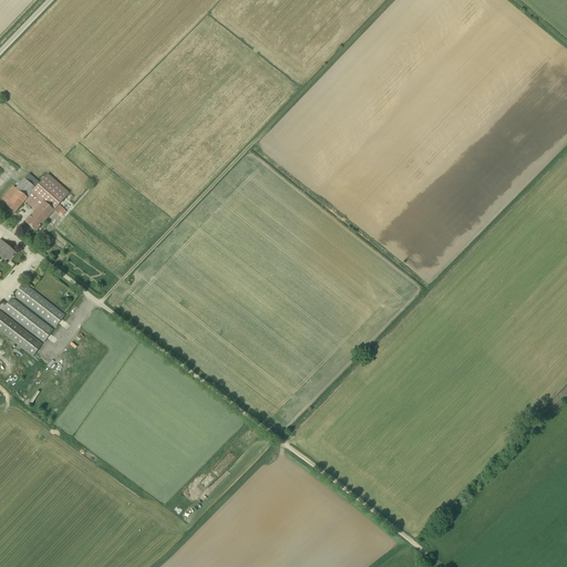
[(49,174),(35,188),(23,178),(16,188),(19,191),(7,206),(16,213),(26,202),(35,210),(43,202),(54,210),(58,214),(58,215),(61,217),(66,212),(59,205),(70,193),(49,174)]
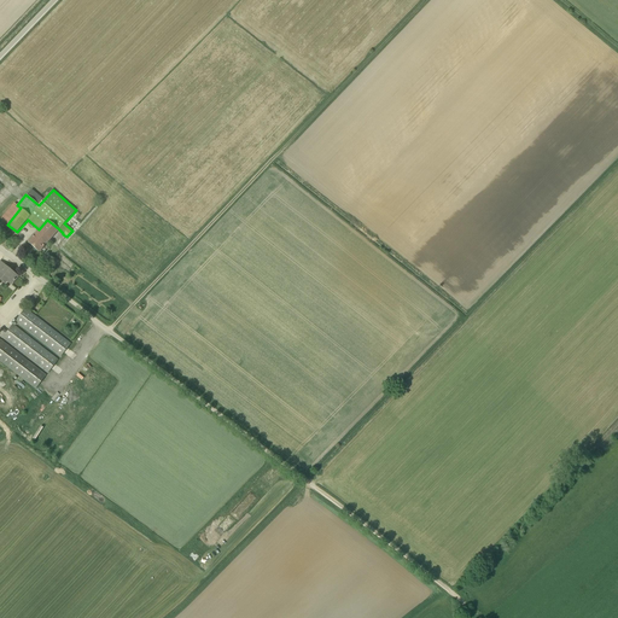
[(28,242),(39,251),(59,229),(47,220),(39,229),(28,242)]
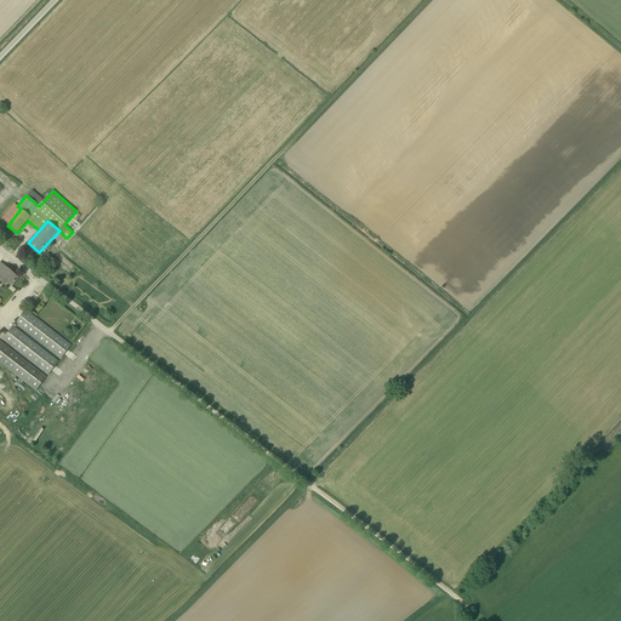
[(52,257),(47,263),(55,268),(58,263),(52,257)]
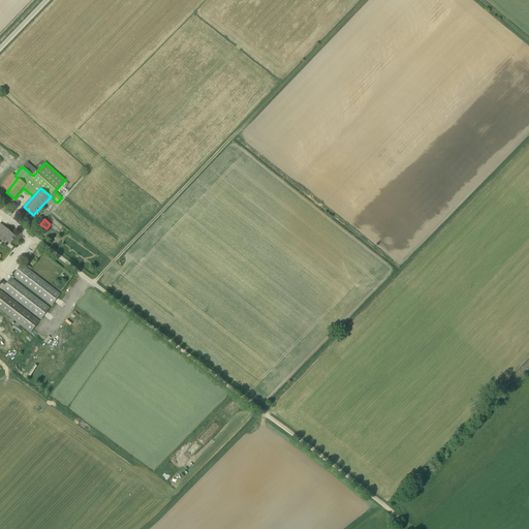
[(0,234),(0,238),(4,242),(6,240),(9,243),(16,237),(0,223),(0,234)]
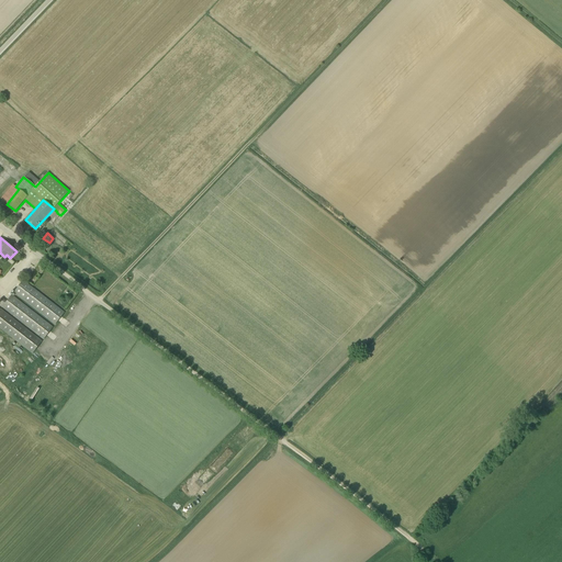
[(65,312),(23,280),(13,292),(55,325),(65,312)]
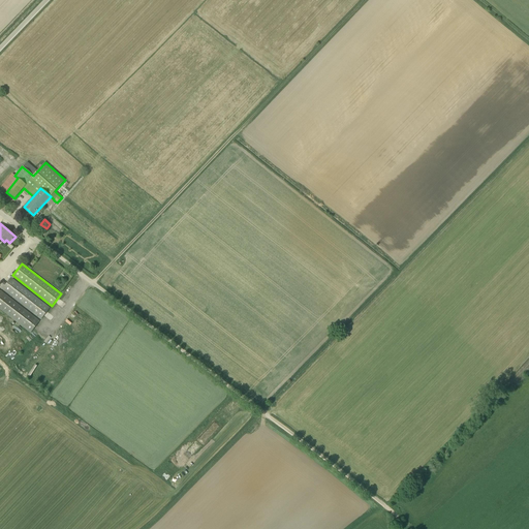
[(50,308),(25,288),(10,278),(5,284),(3,282),(0,284),(0,287),(40,319),(50,308)]
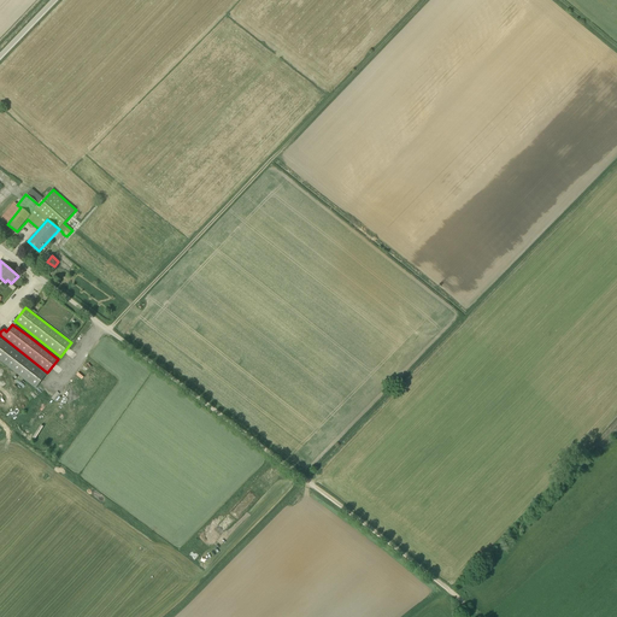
[(46,375),(29,362),(0,339),(0,360),(35,388),(46,375)]
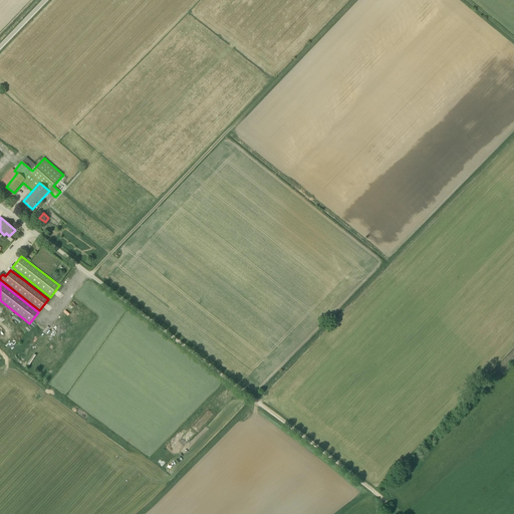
All buildings are outlined.
